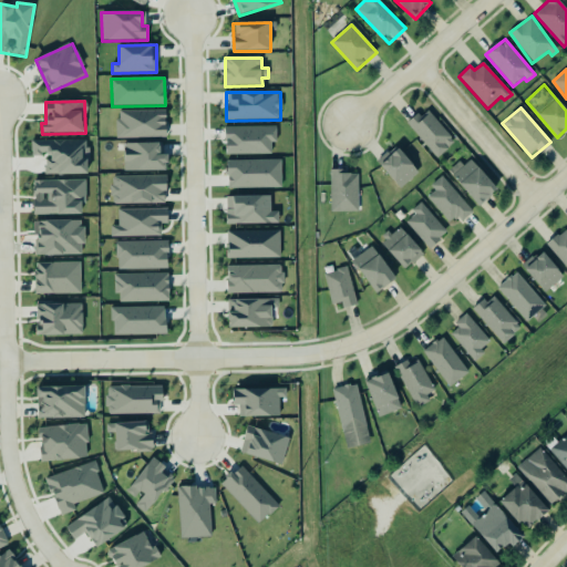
[(166,137),(166,110),(116,112),(116,138),(166,137)]
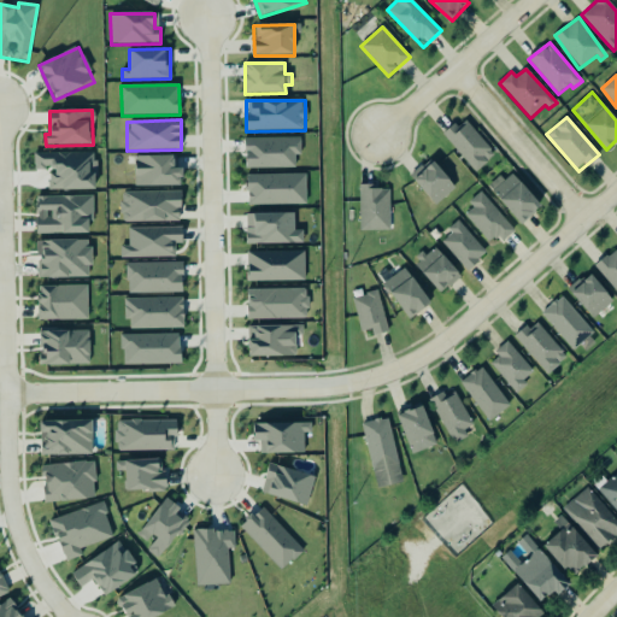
[(457,128),(454,124),(442,135),(476,172),(495,154),(465,121),(457,128)]
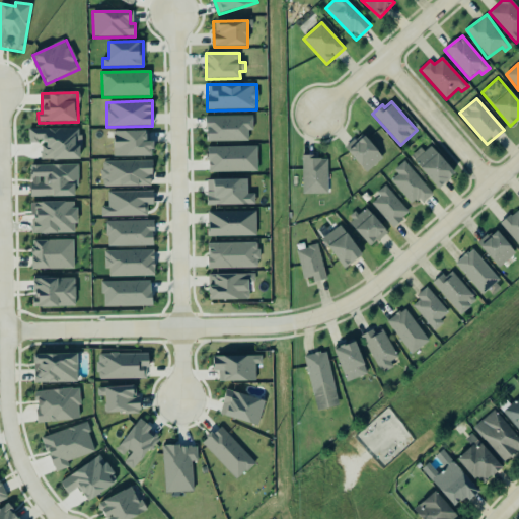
[(253,131),(253,116),(207,117),(207,142),(248,141),(248,131),(253,131)]
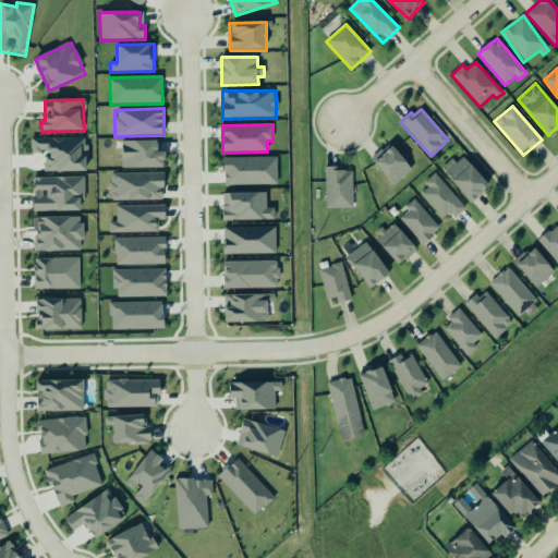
[(165,168),(165,153),(158,153),(158,142),(122,142),(122,169),(165,168)]
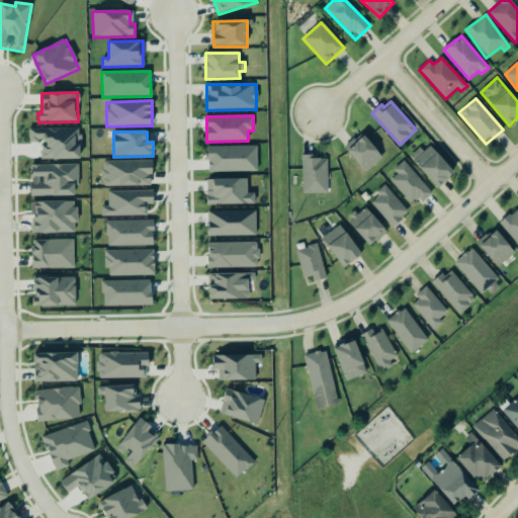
[(383,158),(361,133),(345,148),(366,172),(383,158)]
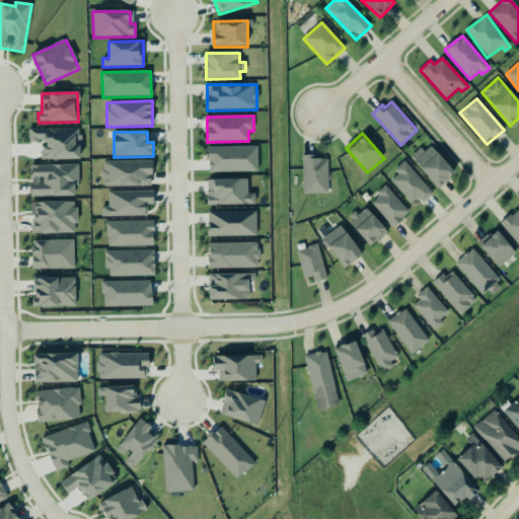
[(438,190),(455,174),(430,143),(412,157),(438,190)]
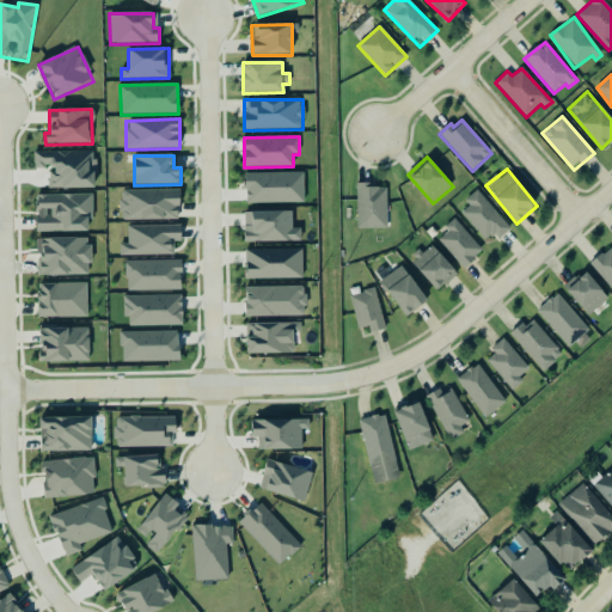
[(304,173),(245,173),(245,203),(304,203),(304,173)]
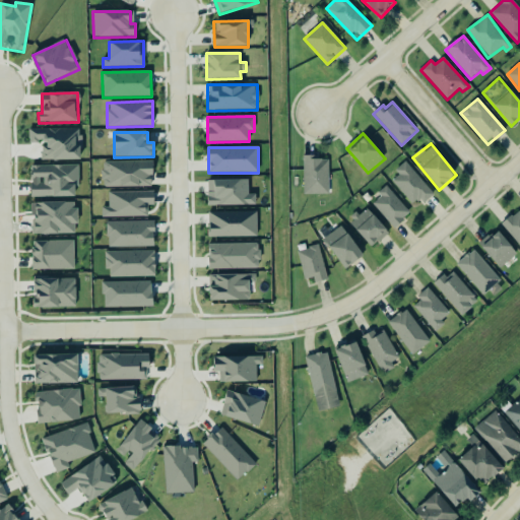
[(329,194),(328,159),(318,159),(318,155),(303,156),(304,194),(329,194)]
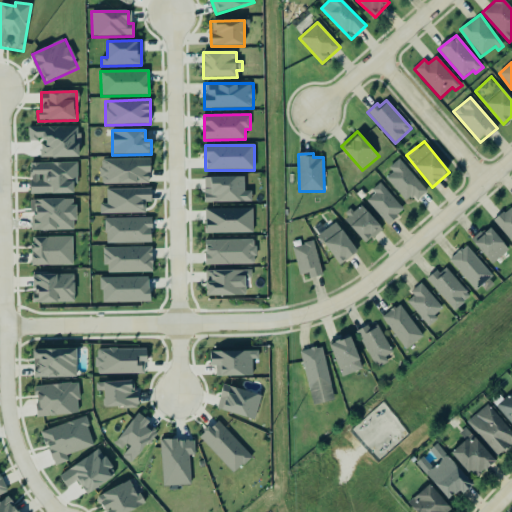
[(150,159),(100,159),(101,185),(151,184),(150,159)]
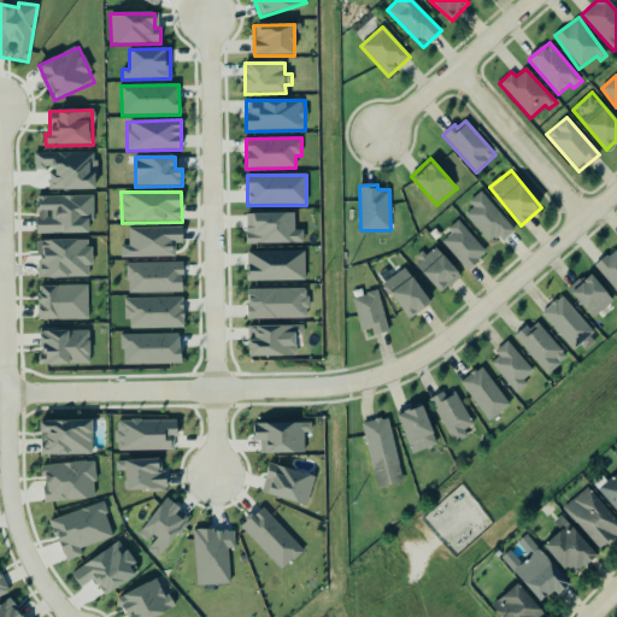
[(465,215),(493,246),(513,229),(481,192),(468,203),(474,207),(465,215)]
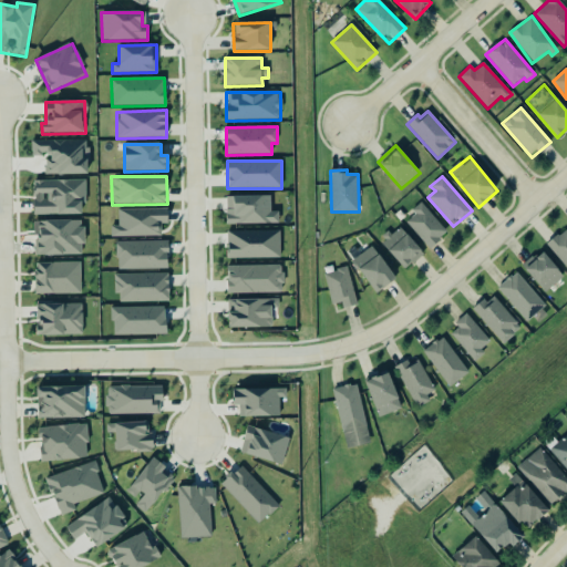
[(82,199),(85,199),(85,181),(33,182),(33,216),(82,215),(82,199)]
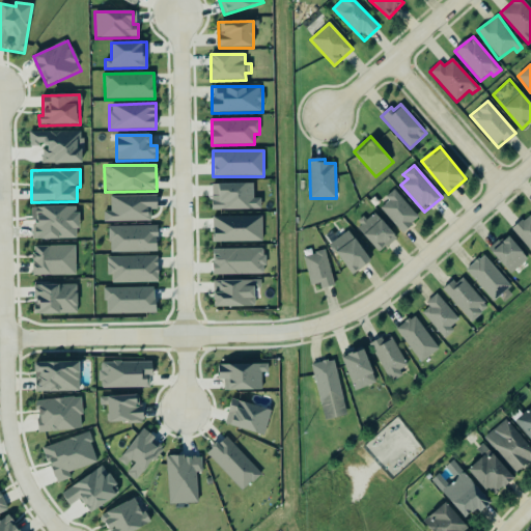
[(212,211),(261,210),(261,198),(254,198),(253,184),(212,185),(212,211)]
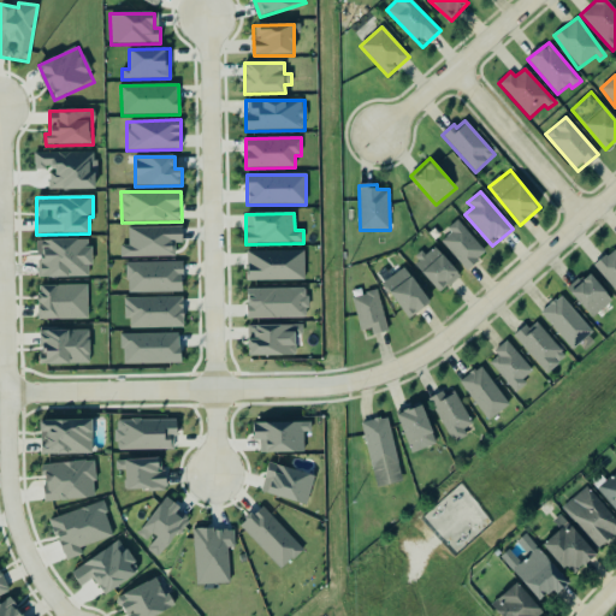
[(448,229),(451,234),(442,242),(467,270),(486,253),(457,220),(448,229)]
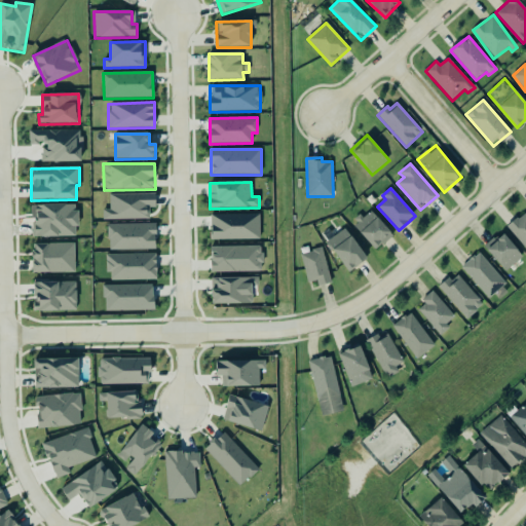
[(149,219),(149,208),(156,208),(156,193),(110,194),(110,210),(103,210),(103,220),(149,219)]
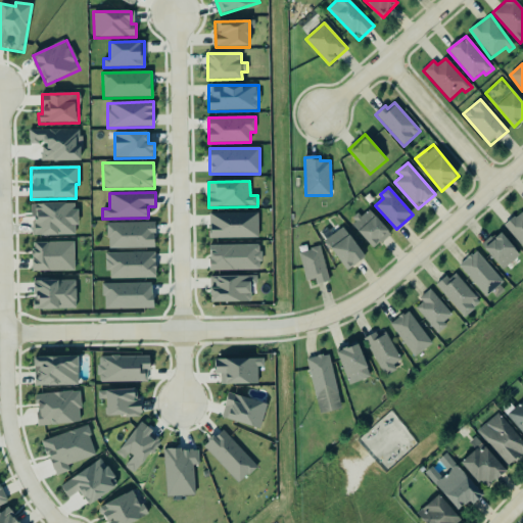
[(32,235),(77,236),(78,204),(32,203),(32,235)]
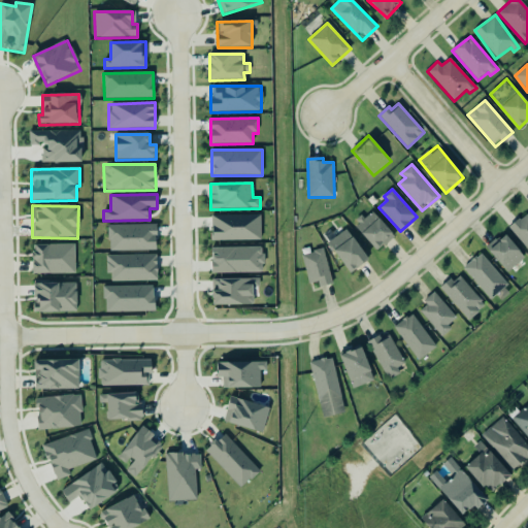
[(376,252),(394,237),(374,211),(357,226),(376,252)]
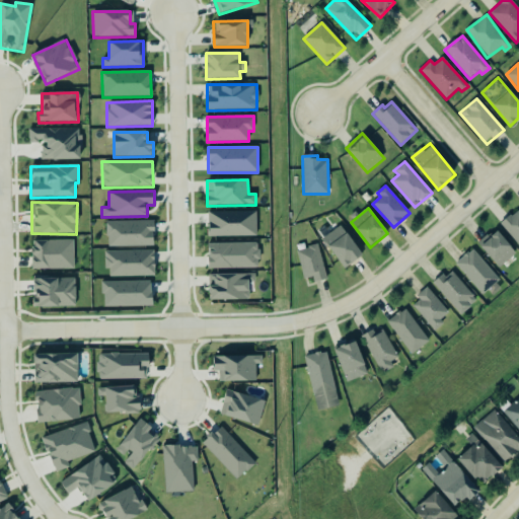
[(518,244),(518,212),(517,210),(501,225),(518,244)]
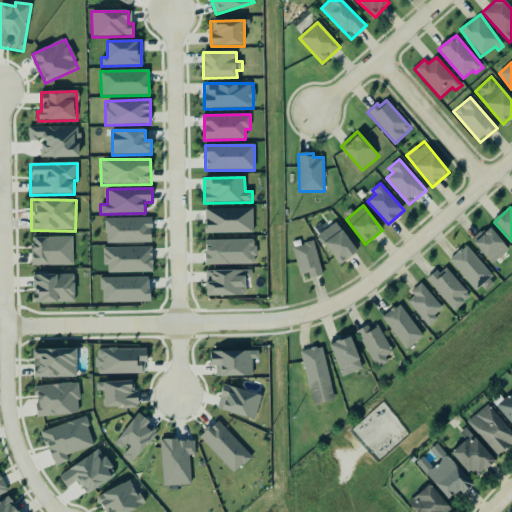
[(253,209),(205,209),(206,234),(253,233),(253,209)]
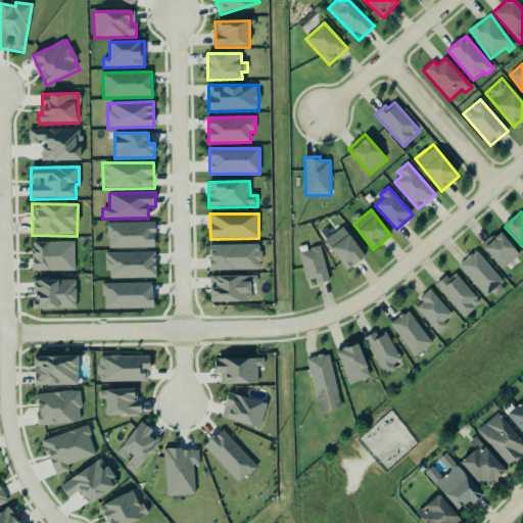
[(155,248),(155,223),(107,223),(108,249),(155,248)]
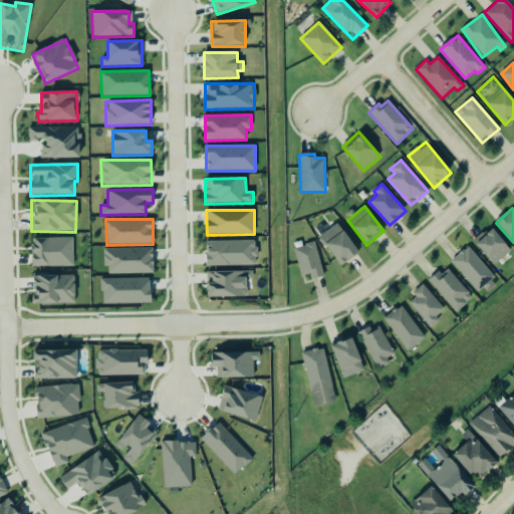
[(359,253),(338,223),(319,236),(341,266),(359,253)]
